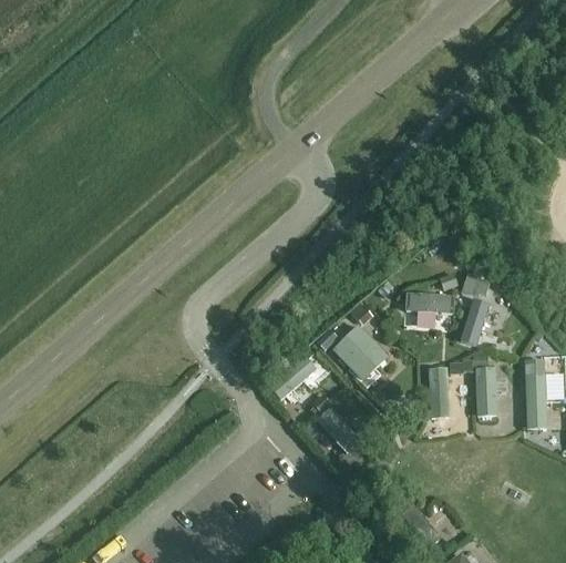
[(490,280),(467,274),(462,289),(465,290),(475,294),(476,290),(485,293),(490,280)]
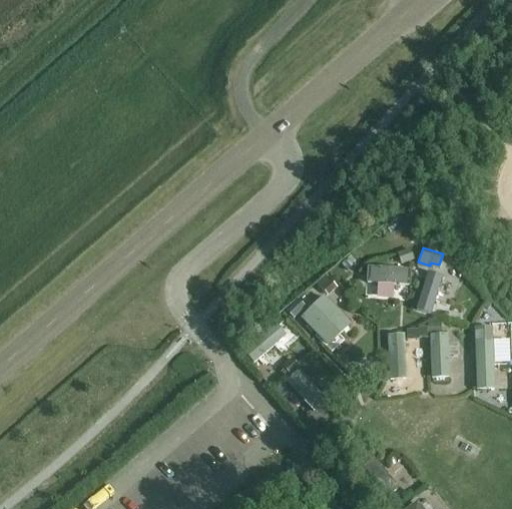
[(369,294),(408,297),(410,269),(371,266),(369,294)]
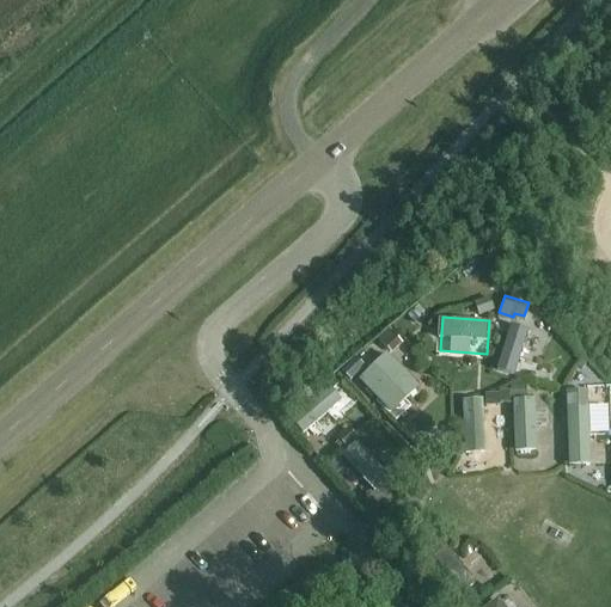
[(531,324),(513,318),(498,366),(515,372),(531,324)]
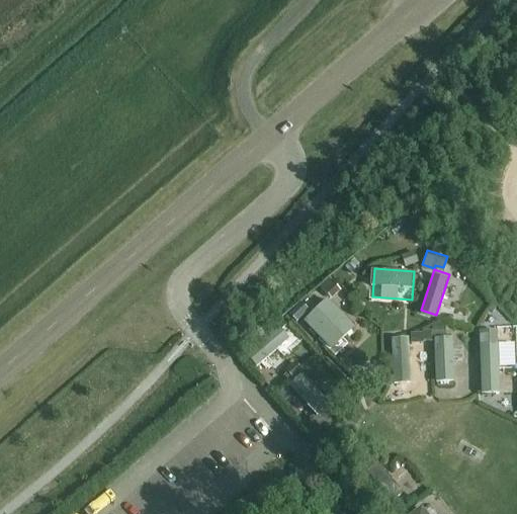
[(307,318),(335,346),(355,326),(326,297),(307,318)]
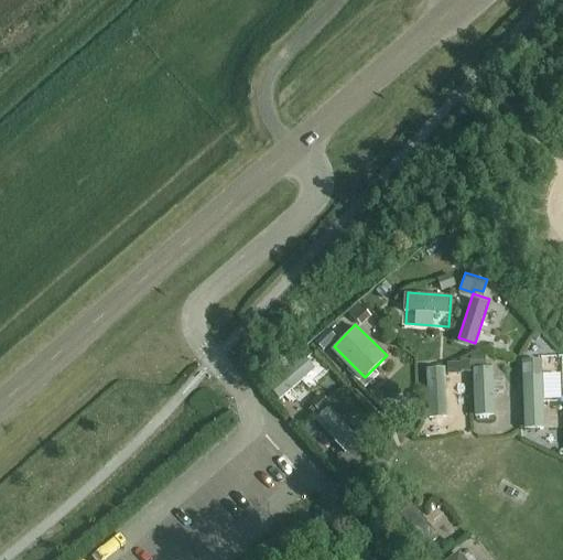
[(279,397),(315,366),(303,353),(268,384),(279,397)]
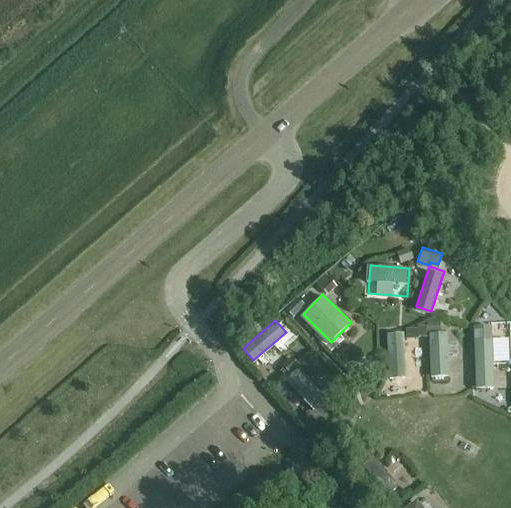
[(405,373),(403,329),(387,330),(389,374),(405,373)]
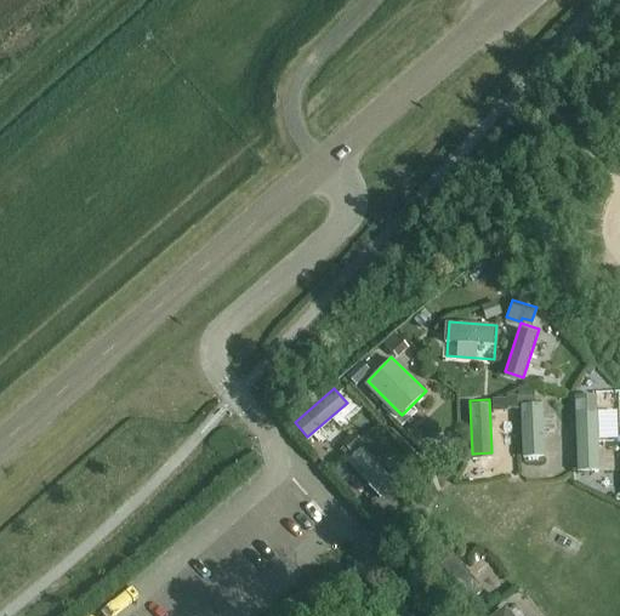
[(576,410),(578,467),(598,467),(597,409),(602,409),(602,399),(579,399),(579,410),(576,410)]
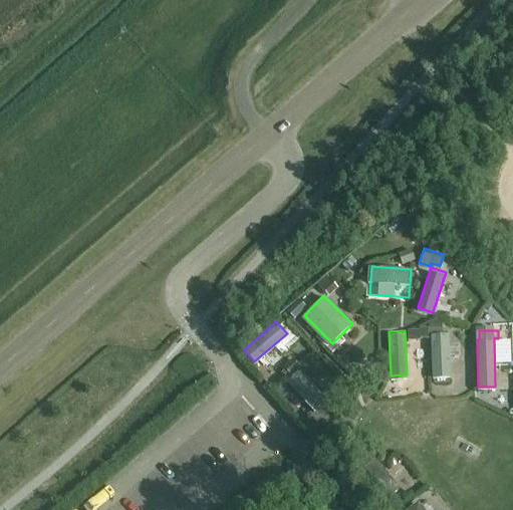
[(450,374),(448,333),(431,334),(433,375),(450,374)]
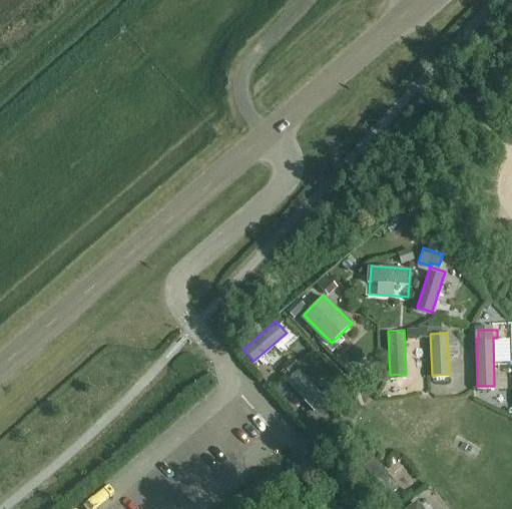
[(464,379),(467,366),(454,363),(450,383),(474,388),(475,382),(464,379)]
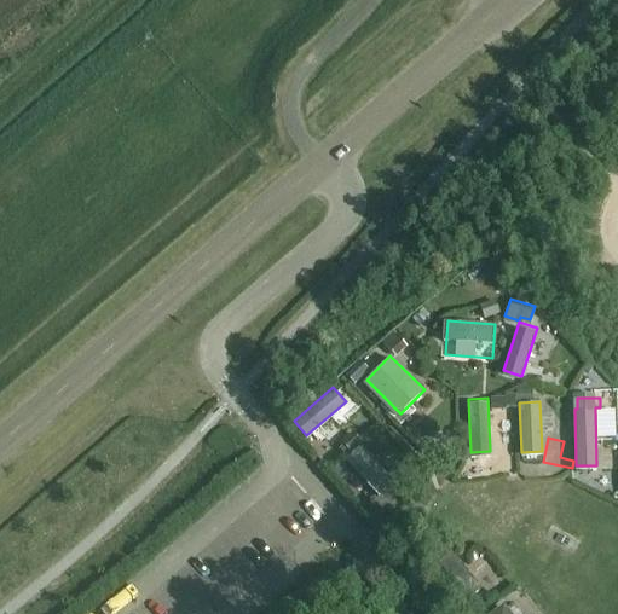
[(369,441),(352,457),(388,497),(405,480),(369,441)]
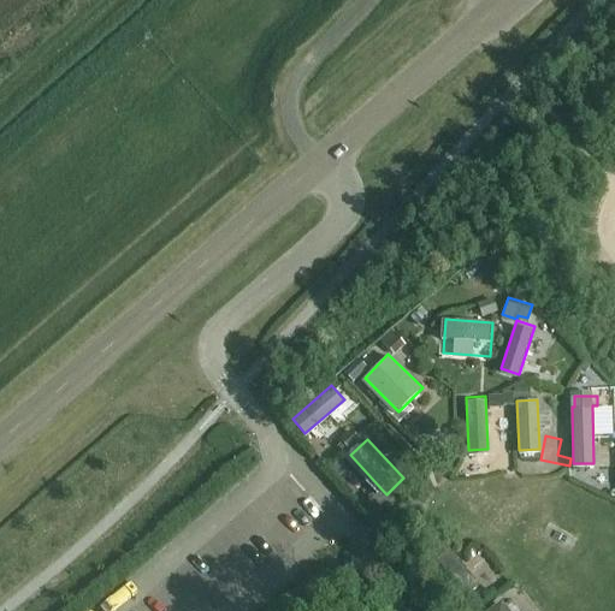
[(614,448),(595,449),(595,475),(614,474),(614,448)]
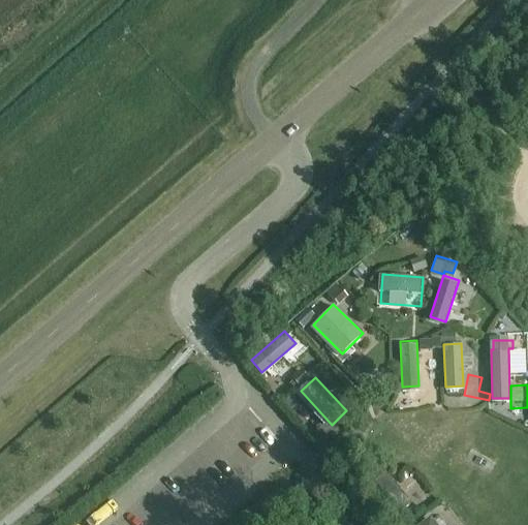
[(255,423),(269,432),(276,422),(261,412),(255,423)]
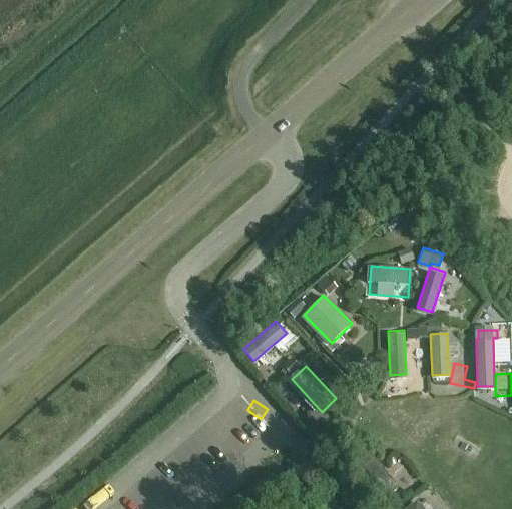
[(387,493),(398,484),(375,456),(364,465),(363,464),(348,477),(357,488),(372,475),(387,493)]
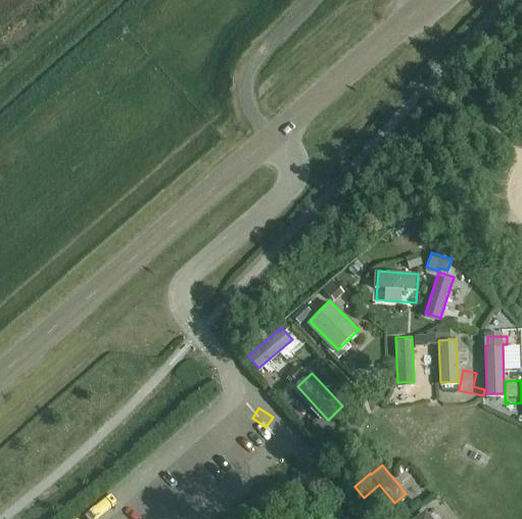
[(354,518),(347,509),(334,517),(335,518),(354,518)]
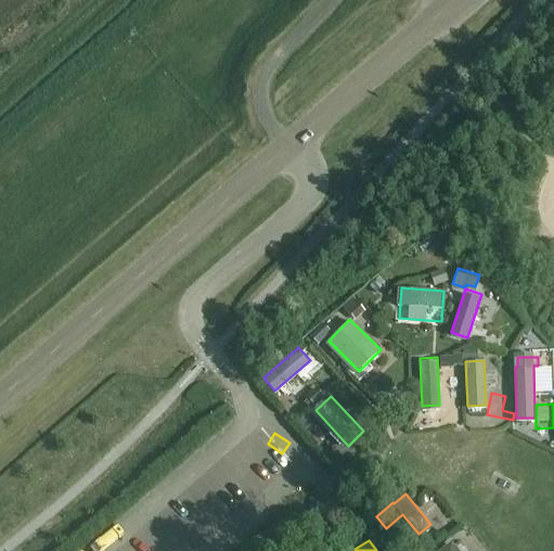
All buildings are outlined.
